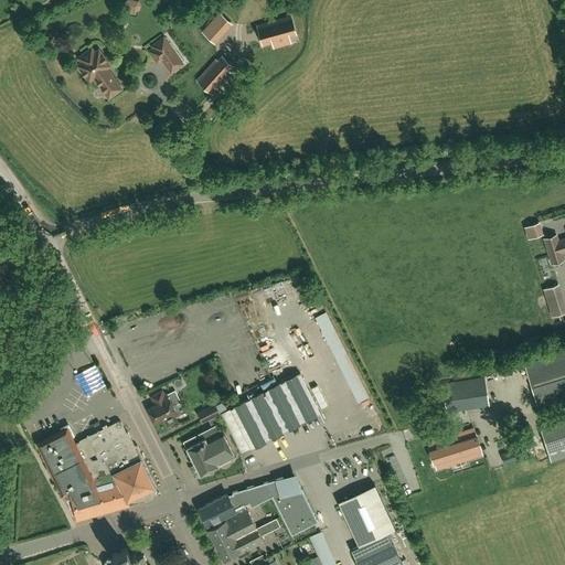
[(3,2),(0,3),(0,13),(1,17),(9,13),(3,2)]
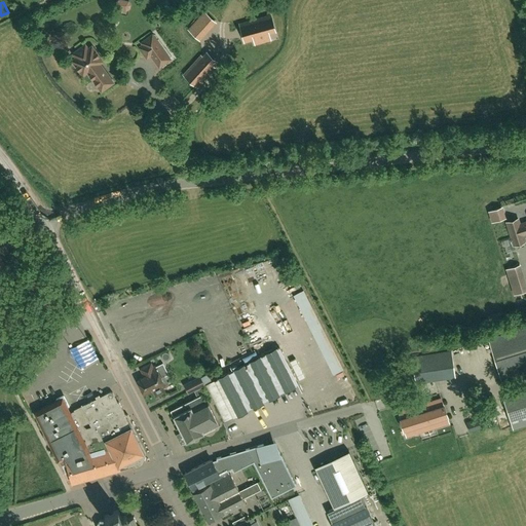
[(270,39),(269,33),(274,31),(270,15),(239,24),(241,30),(242,35),(245,41),(253,39),(254,41),(255,44),(270,39)]
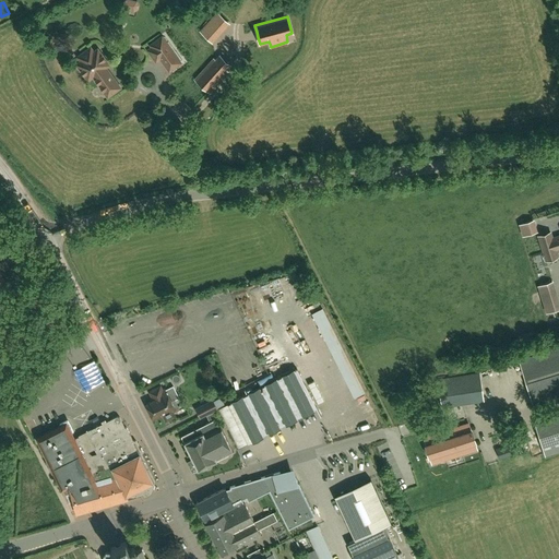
[(211,42),(217,35),(206,25),(200,32),(211,42)]
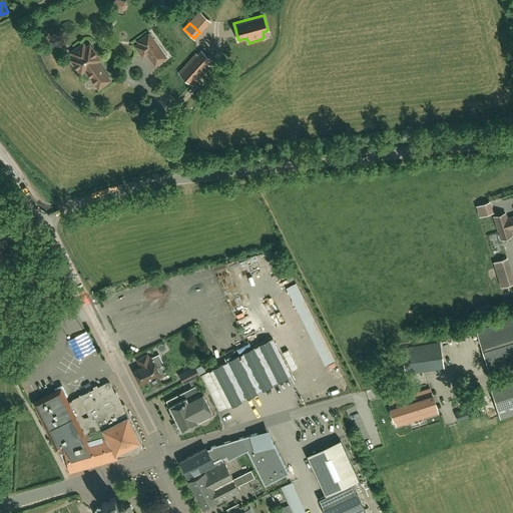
[(146,54),(154,65),(165,58),(148,34),(137,41),(139,43),(135,46),(142,57),(146,54)]
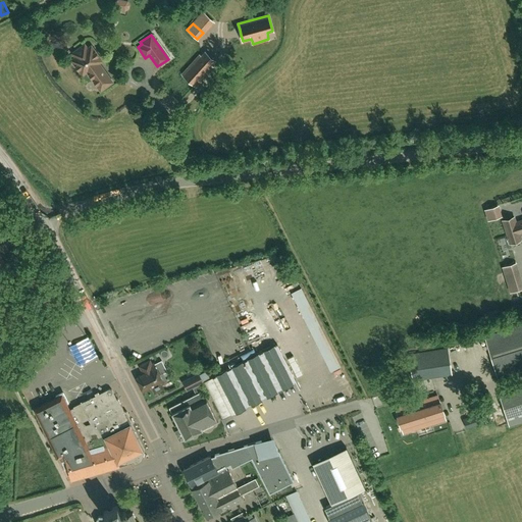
[(71,53),(74,57),(70,60),(82,74),(86,71),(100,91),(111,83),(97,63),(101,60),(90,46),(87,49),(84,45),(71,53)]
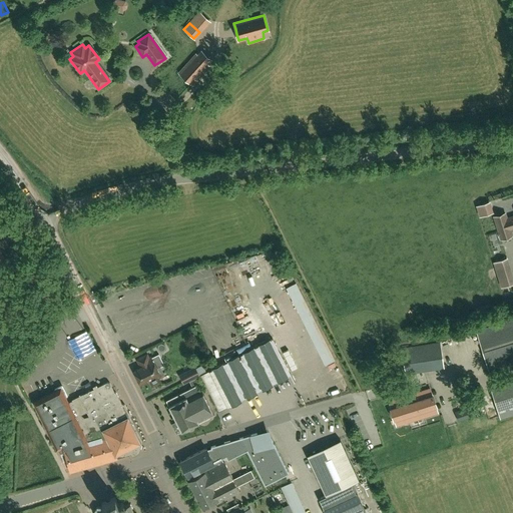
[(191,84),(208,65),(207,64),(211,59),(201,51),(197,55),(196,53),(178,73),(191,84)]
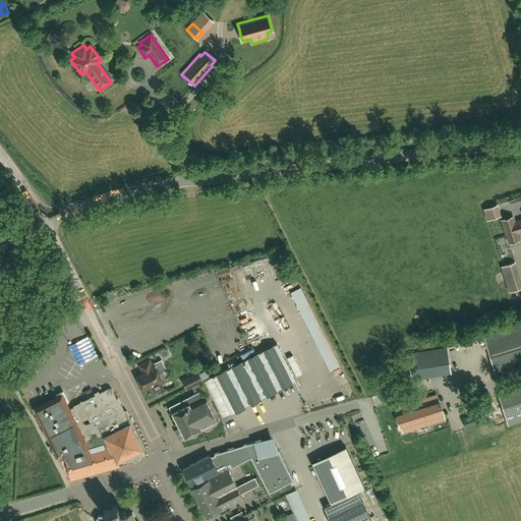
[(214,97),(208,90),(198,98),(205,105),(214,97)]
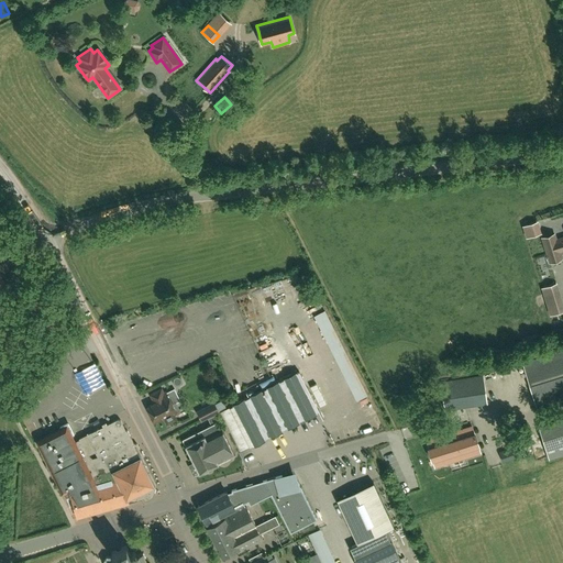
[(522,224),(526,236),(540,233),(537,221),(522,224)]
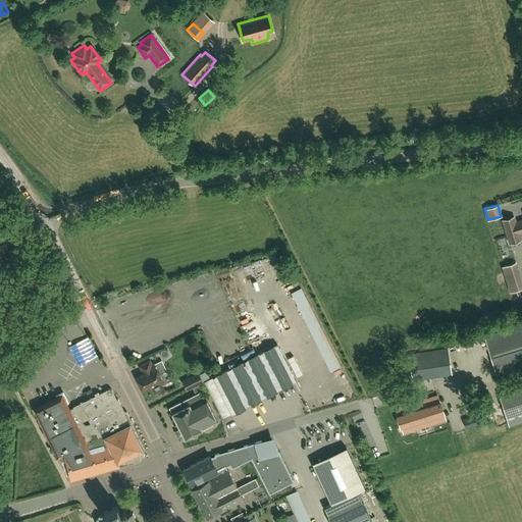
[(509,243),(521,239),(521,219),(515,222),(513,216),(502,219),(509,243)]
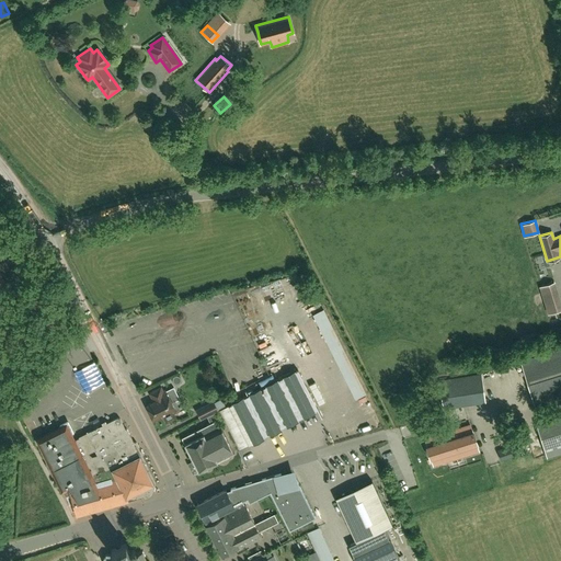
[(560,305),(553,282),(550,283),(539,286),(548,313),(560,309),(560,305)]
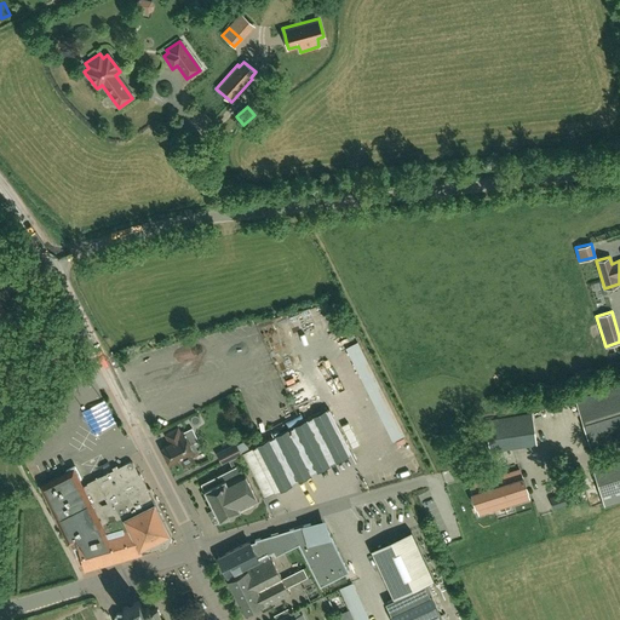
[(241,447),(240,447),(267,500),(313,477),(313,478),(315,478),(314,477),(343,463),(344,464),(349,461),(351,465),(352,464),(351,463),(401,438),(401,440),(403,438),(361,354),(360,355),(315,378),(315,377),(314,378),(287,391),(276,397),(274,397),(287,424),(241,447)]
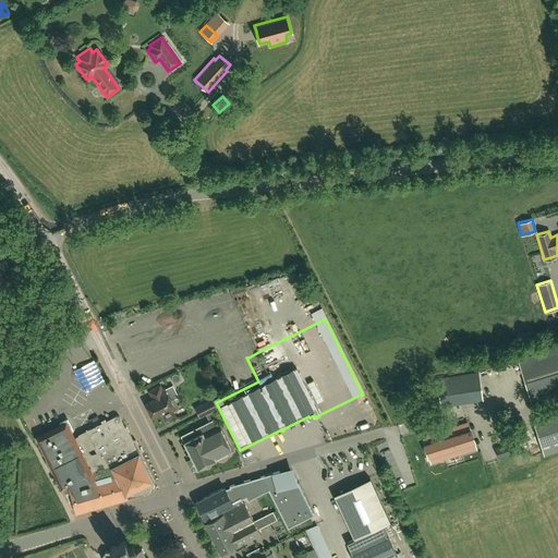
[(557,347),(518,360),(531,403),(557,395),(557,347)]
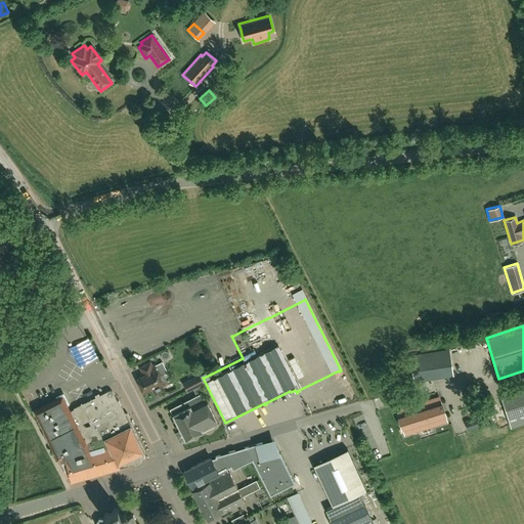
[(452,376),(448,350),(409,355),(413,382),(452,376)]
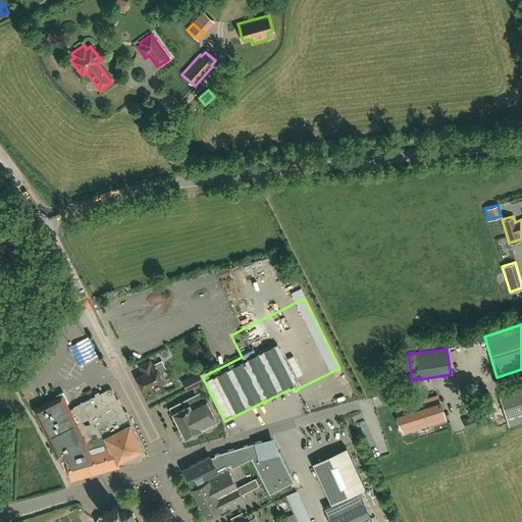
[(216,352),(212,355),(216,364),(221,361),(216,352)]
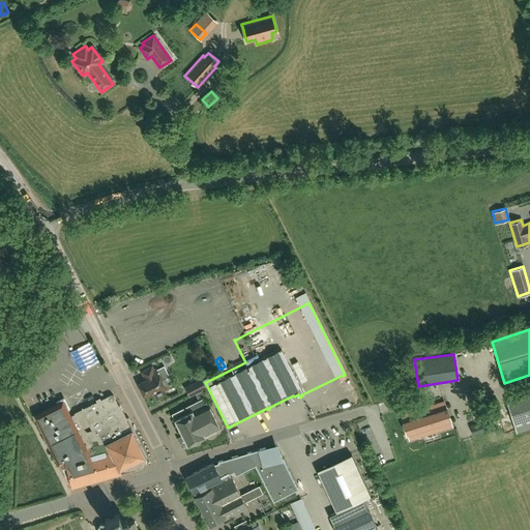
[(164,390),(169,387),(165,379),(162,381),(155,369),(153,370),(151,366),(141,372),(145,379),(138,383),(145,396),(152,393),(153,395),(154,394),(156,400),(166,395),(164,390)]
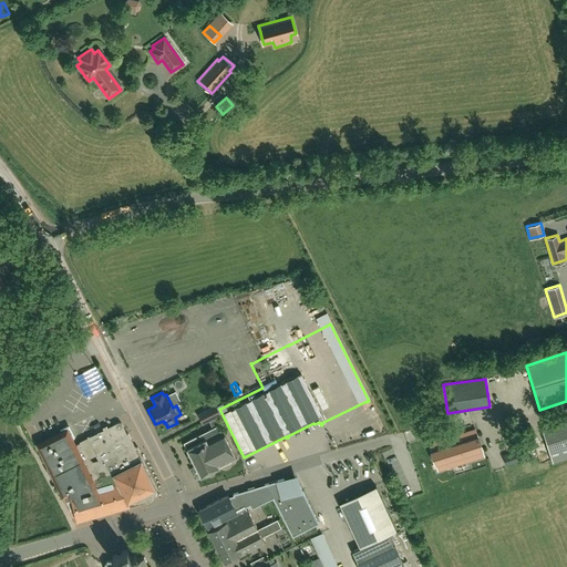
[(220,415),(216,406),(197,415),(202,424),(220,415)]
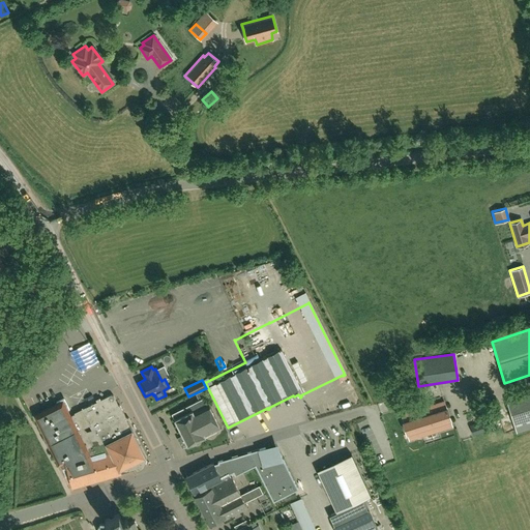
[(178,442),(179,442),(181,447),(186,445),(186,446),(221,429),(207,403),(205,404),(203,399),(205,396),(202,391),(195,394),(198,400),(172,412),(175,418),(173,419),(181,435),(179,436),(180,437),(176,438),(178,442)]
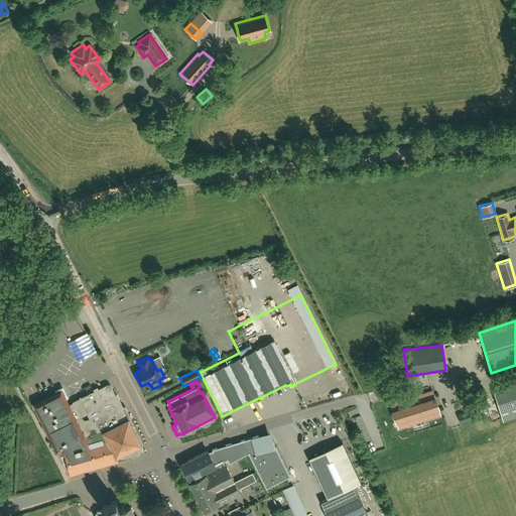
[(70,474),(131,457),(137,454),(140,445),(139,443),(140,440),(137,434),(134,433),(133,431),(134,428),(131,422),(128,421),(126,416),(129,415),(128,414),(125,407),(122,406),(119,401),(116,395),(115,394),(112,390),(110,385),(107,384),(71,401),(71,402),(67,404),(58,389),(31,402),(55,452),(56,452),(58,456),(63,454),(70,474)]
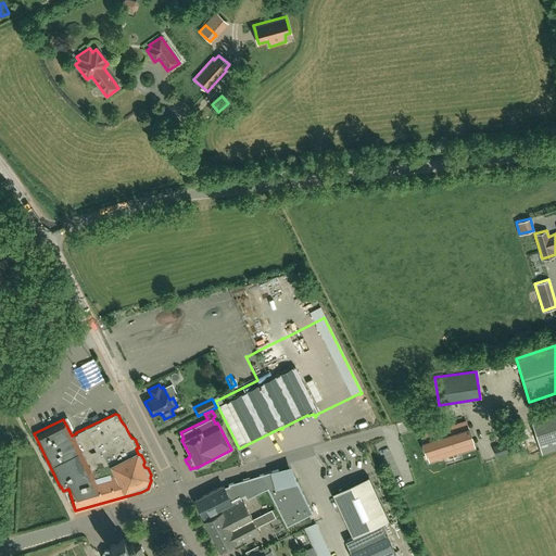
[(555,418),(532,426),(541,453),(555,449),(555,418)]
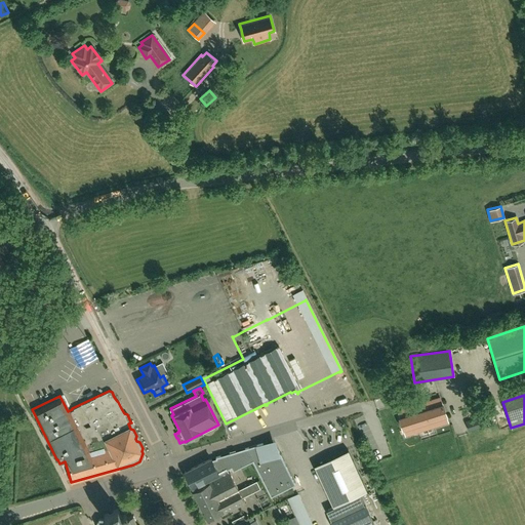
[(398,411),(400,418),(399,418),(402,429),(403,429),(405,435),(448,421),(446,414),(443,404),(442,404),(440,398),(398,411)]
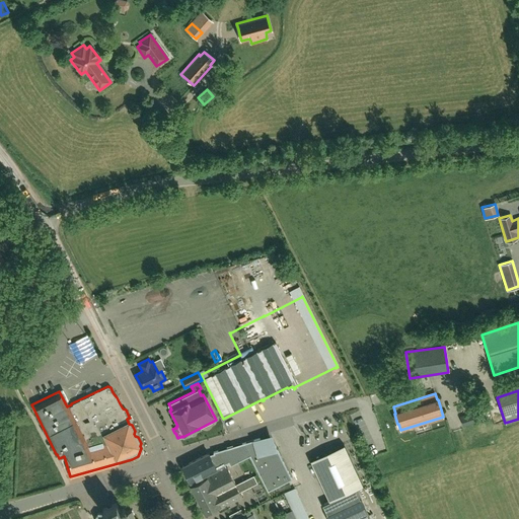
[(477,411),(460,417),(463,426),(480,420),(477,411)]
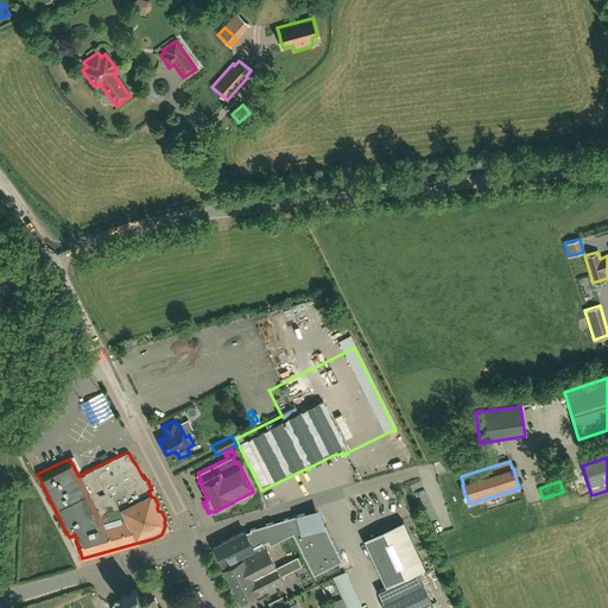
[(273,488),(264,493),(271,506),(280,501),(273,488)]
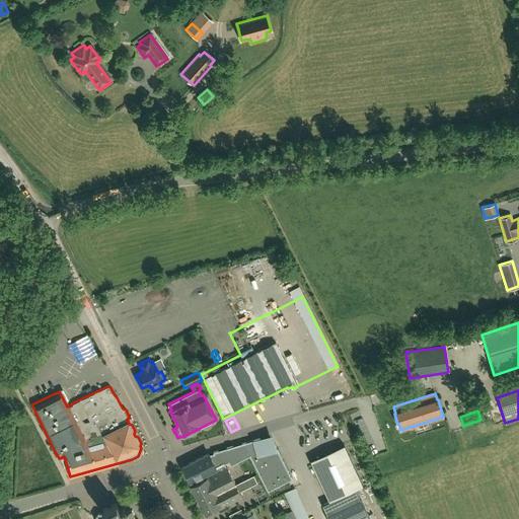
[(182,466),(183,469),(190,482),(228,462),(230,465),(249,456),(268,492),(283,484),(279,476),(288,472),(274,443),(272,444),(270,437),(260,440),(260,438),(213,452),(214,453),(209,454),(209,453),(182,466)]
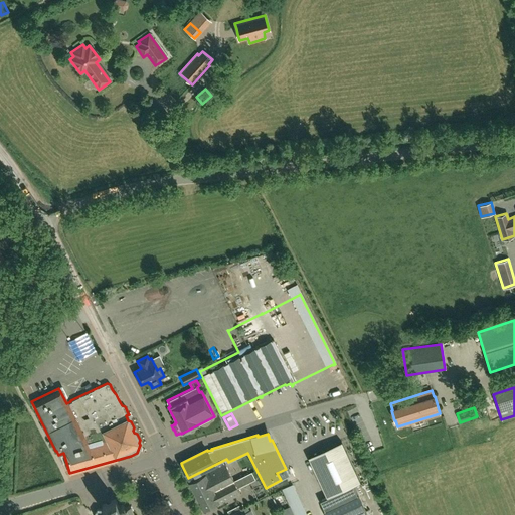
[(363,440),(368,452),(376,448),(371,437),(363,440)]
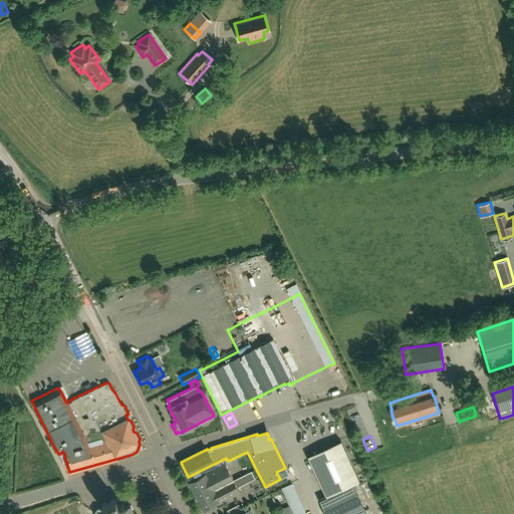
[(364,513),(351,485),(359,481),(340,440),(306,456),(325,497),(319,500),(325,513),(364,513)]
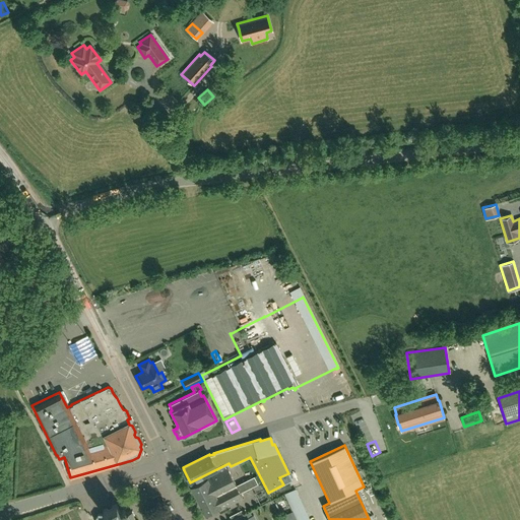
[(191,486),(198,501),(205,514),(218,507),(219,510),(243,498),(228,468),(191,486)]
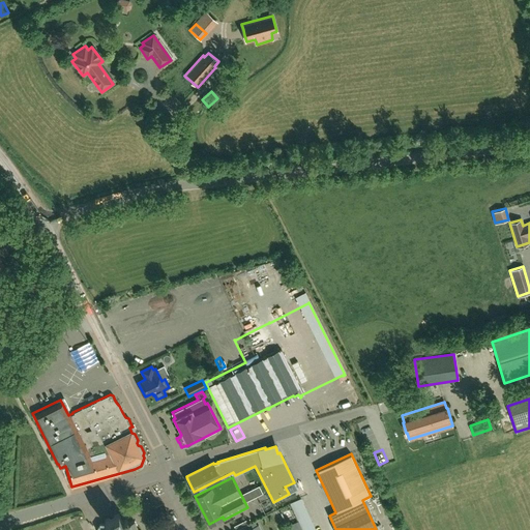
[(319,529),(305,497),(295,501),(306,529),(319,529)]
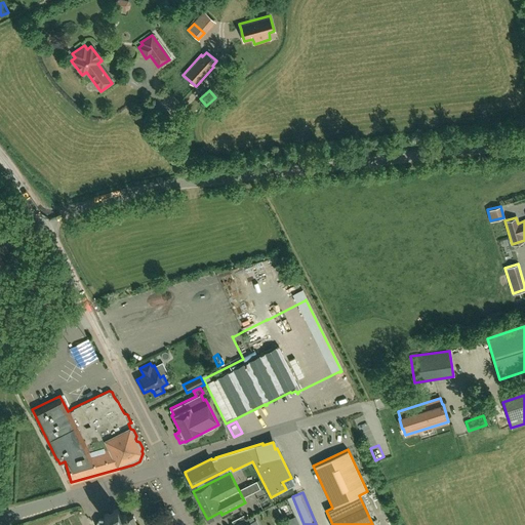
[(106,520),(99,519),(96,524),(136,524),(132,516),(127,519),(126,516),(124,515),(121,516),(117,509),(104,516),(106,520)]
